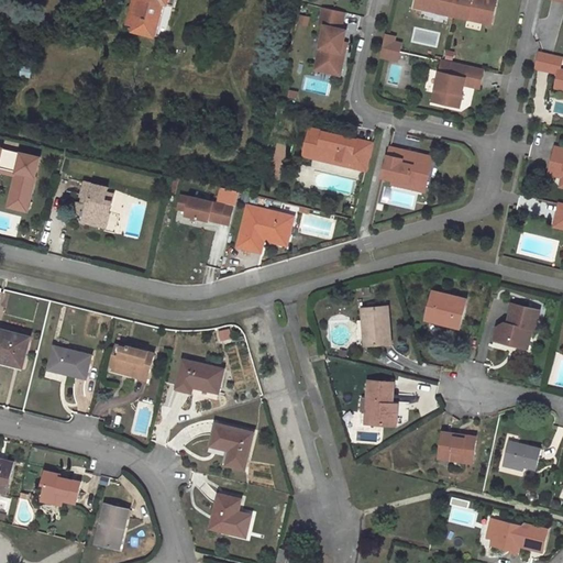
[(134,0),(129,23),(134,25),(133,31),(156,36),(165,4),(174,7),(176,0),(134,0)]
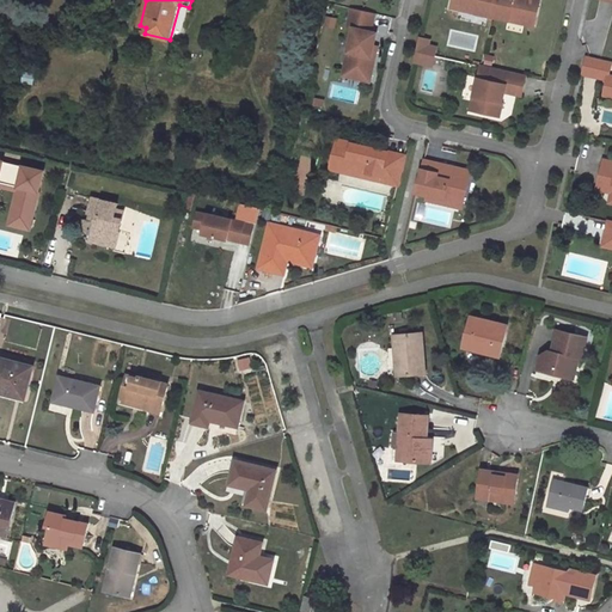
[(476,12),(493,16),(496,0),(452,0),(452,6),(464,10),(465,5),(477,7),(476,12)]
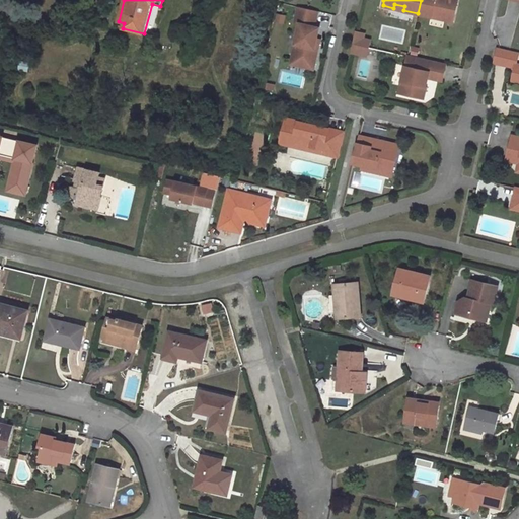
[(421,0),(418,13),(453,21),(457,0),(421,0)]
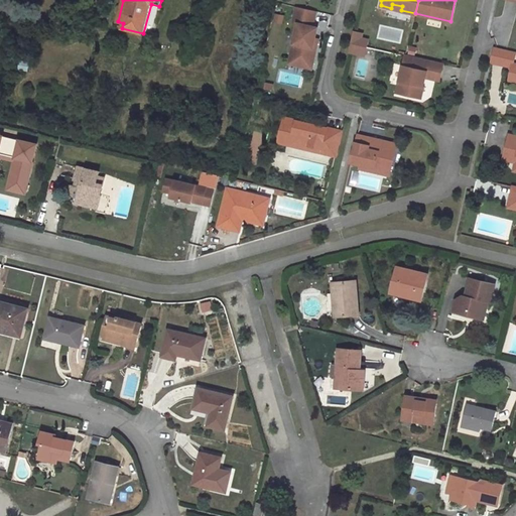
[(316,11),(295,6),(291,22),(296,23),(288,56),(312,62),(316,47),(312,47),(315,37),(317,27),(312,26),(316,11)]
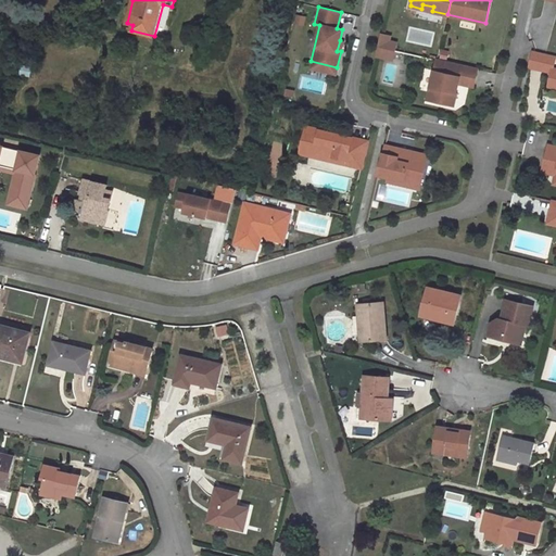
[(396,41),(391,41),(391,35),(379,34),(377,59),(395,60),(396,41)]
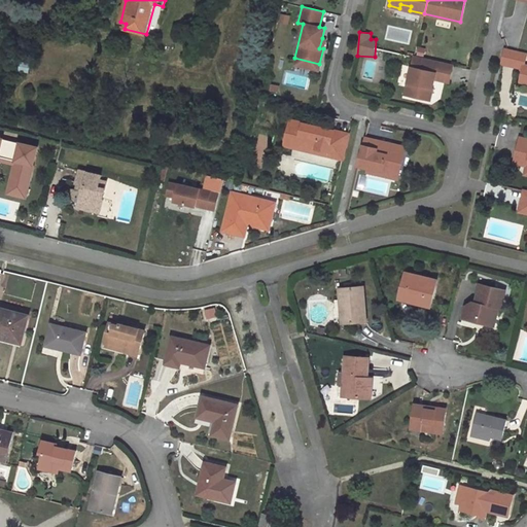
[(526,55),(505,49),(502,63),(523,68),(524,68),(525,65),(526,55)]
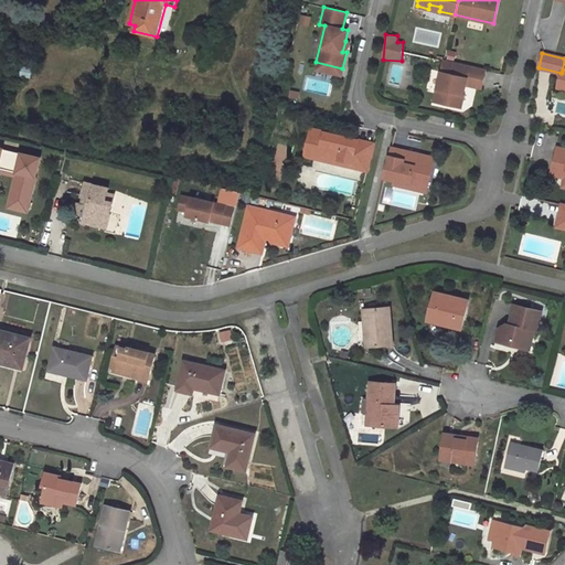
[(470,78),(472,67),(445,61),(440,77),(445,78),(443,88),(438,88),(435,102),(461,107),(466,84),(468,78),(470,78)]
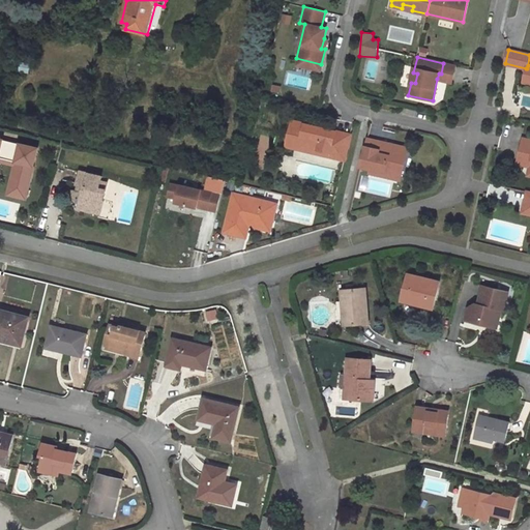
[(321,64),(296,58),(295,64),(320,70),(321,64)]
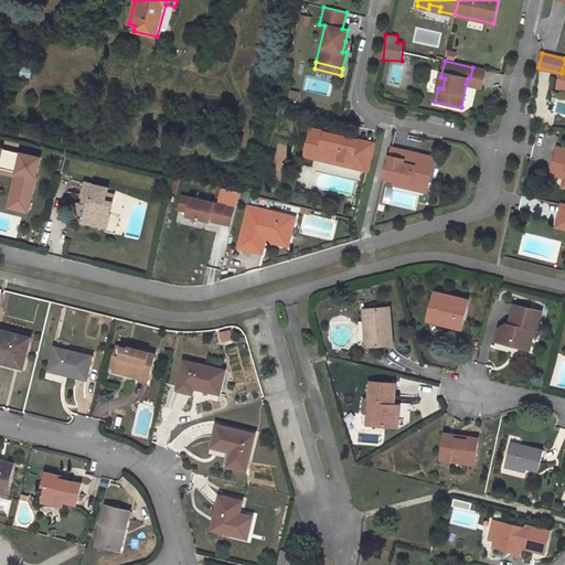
[(468,78),(466,84),(482,87),(486,71),(472,67),(470,78),(468,78)]
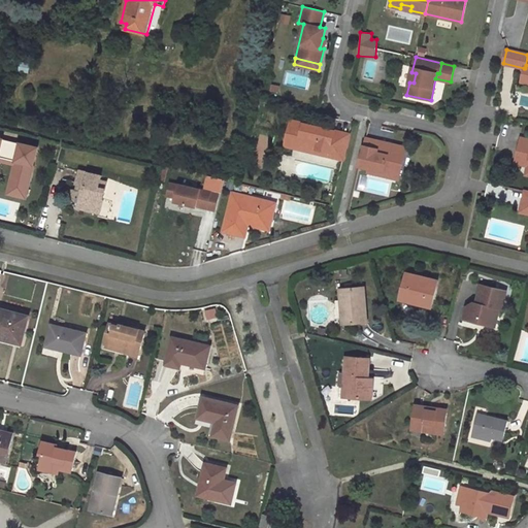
[(291,121),(286,141),(289,142),(317,150),(317,153),(342,159),(348,138),(328,133),(329,130),(291,121)]
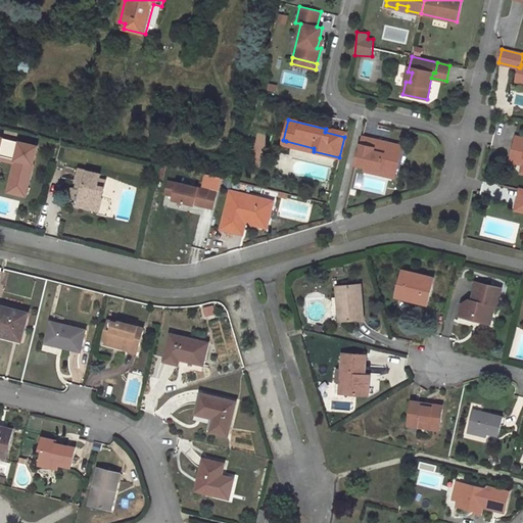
[(345,133),(326,129),(325,132),(344,137),(345,133)]
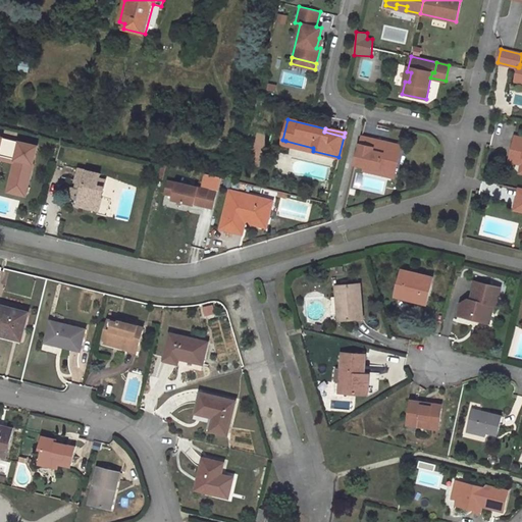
[(375,140),(362,137),(360,147),(372,150),(375,140)]
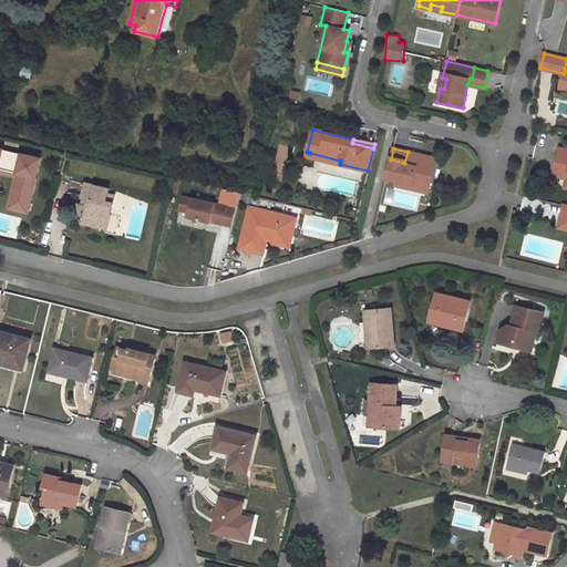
[(566,150),(559,148),(557,161),(566,163),(566,150)]
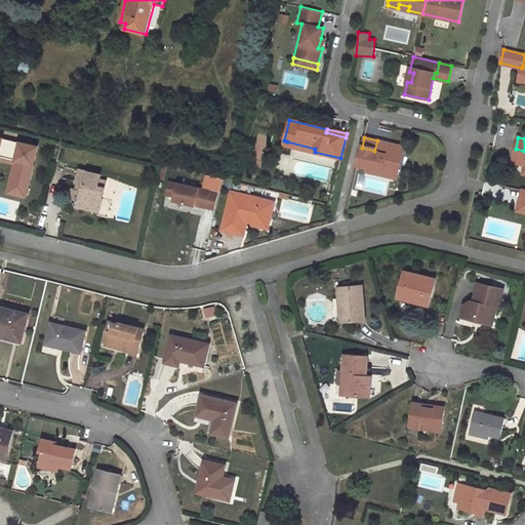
[(374,151),(362,148),(358,165),(367,167),(398,174),(404,147),(377,140),(374,151)]
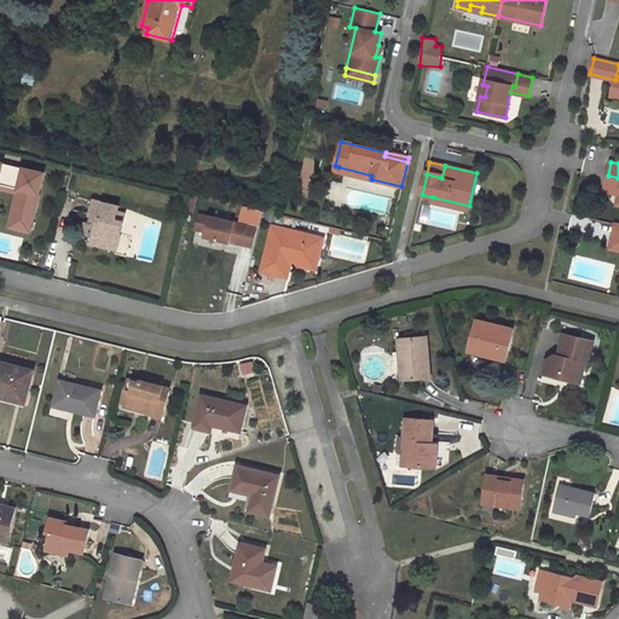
[(48,173),(23,167),(19,187),(27,190),(21,214),(38,219),(48,173)]
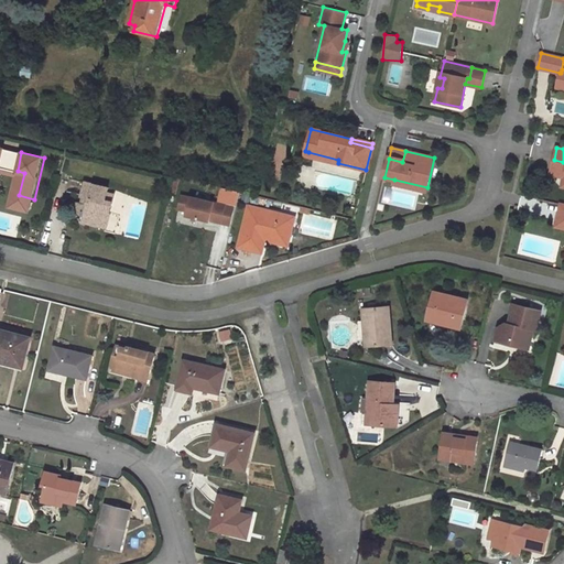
[(338,160),(308,152),(307,156),(338,163),(338,160)]
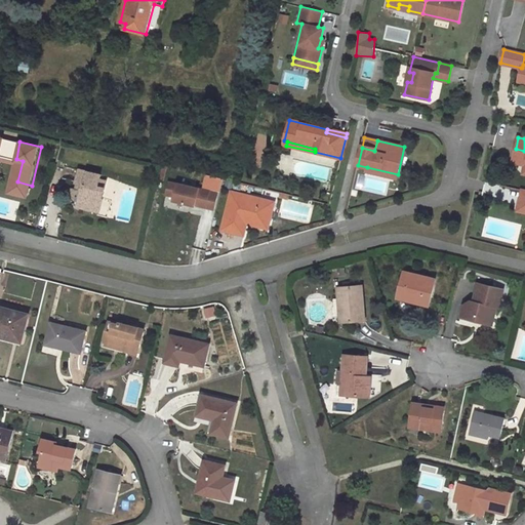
[(524,151),(516,149),(513,162),(524,164),(524,151)]
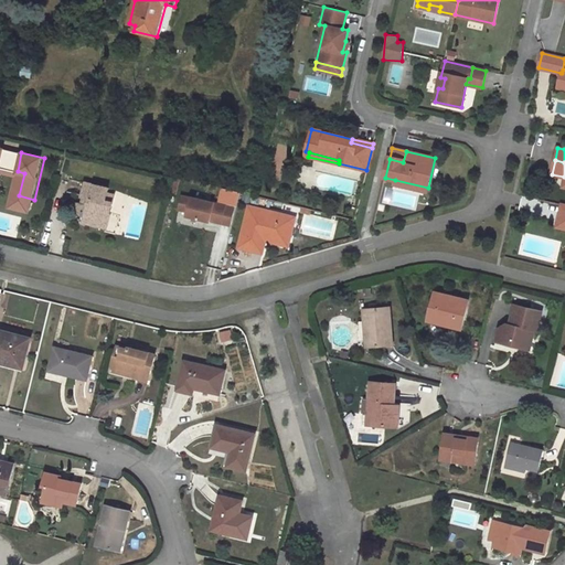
[(24,173),(18,171),(17,176),(20,176),(12,206),(31,212),(34,200),(19,195),(24,173)]
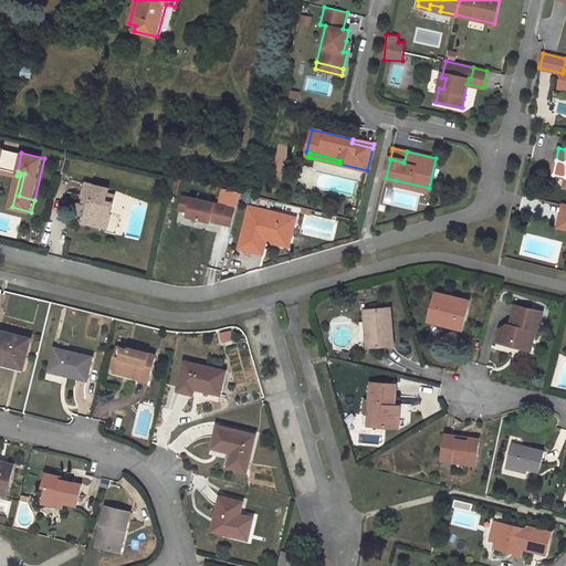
[(396,180),(395,184),(428,191),(429,188),(396,180)]
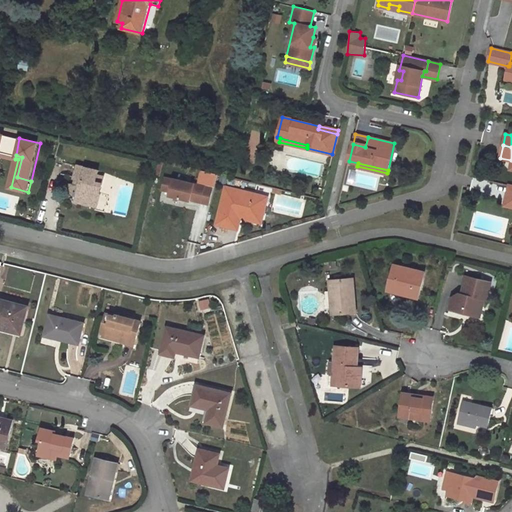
[(99,170),(78,165),(76,177),(80,178),(79,184),(71,182),(69,194),(76,195),(75,201),(93,205),(96,191),(101,192),(105,175),(98,173),(99,170)]
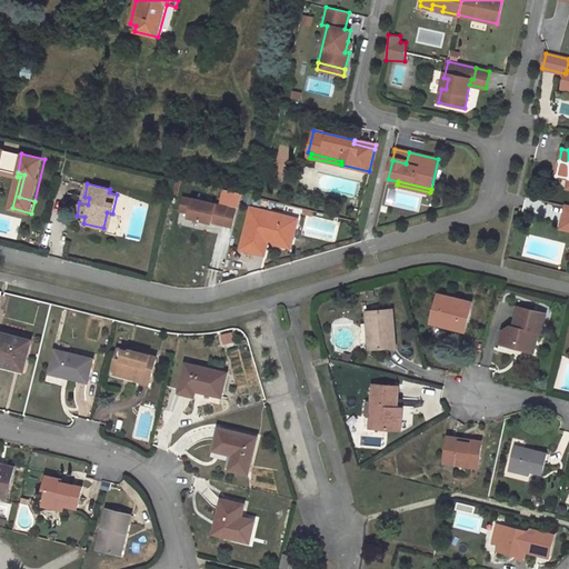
[(196,201),(187,199),(183,212),(192,215),(190,221),(213,227),(213,226),(226,229),(230,209),(219,206),(196,200),(196,201)]
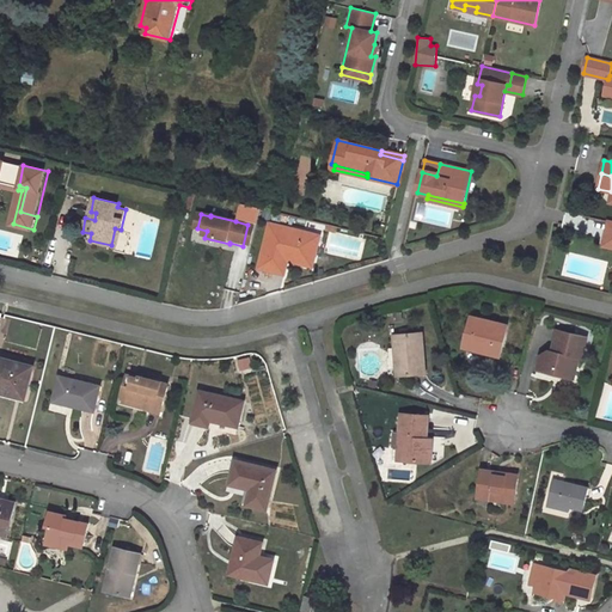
[(323,236),(273,224),(261,268),(287,275),(293,254),(303,256),(317,259),(323,236)]
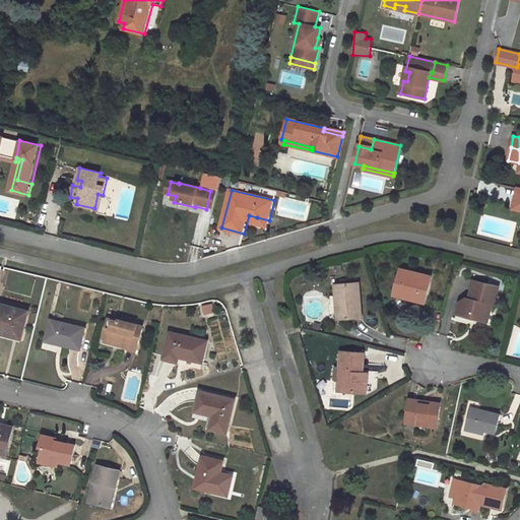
[(210,191),(206,209),(213,211),(218,193),(210,191)]
